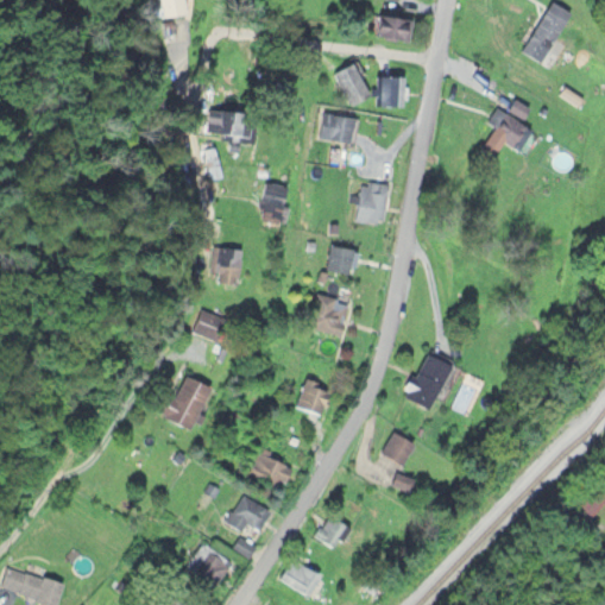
[(556,42),(573,13),(554,1),(524,50),(558,70),(569,50),(556,42)]
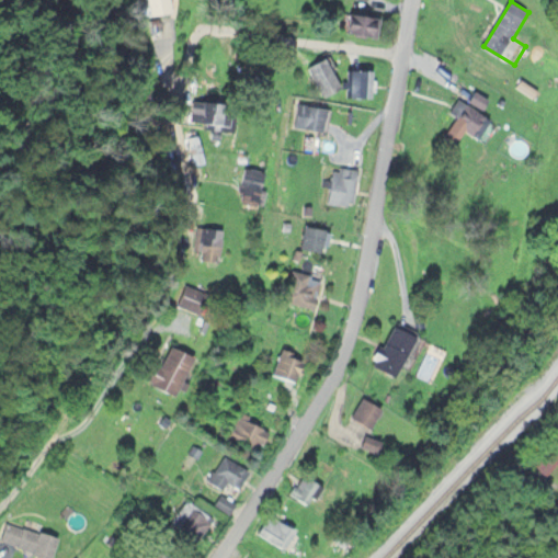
[(378,36),(379,18),(351,16),(350,35),(378,36)]
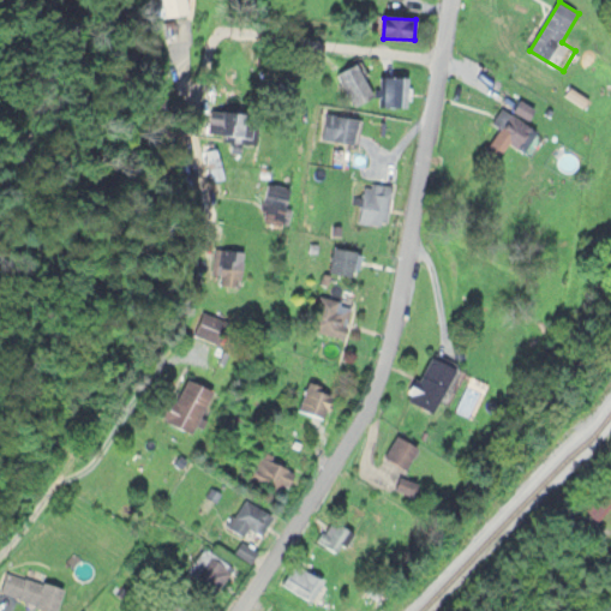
[(357,107),(376,97),(358,65),(339,75),(357,107)]
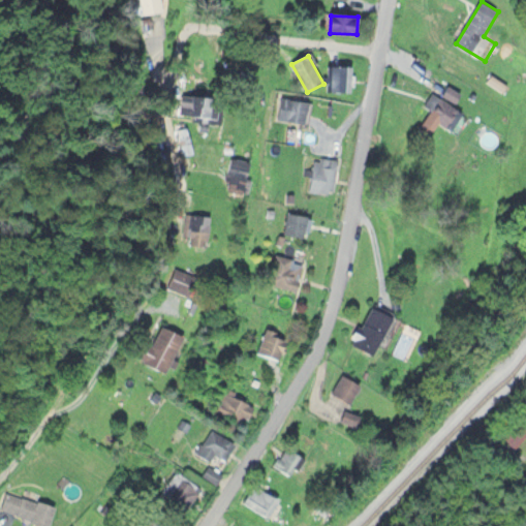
[(351,93),(351,66),(329,66),(329,93),(351,93)]
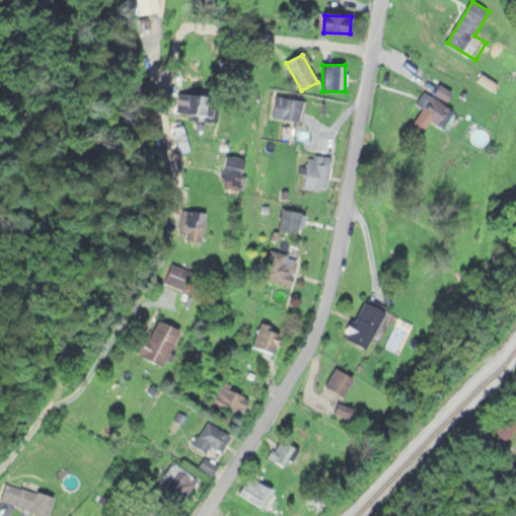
[(455,92),(439,84),(433,96),(427,93),(416,114),(447,130),(457,112),(447,105),(455,92)]
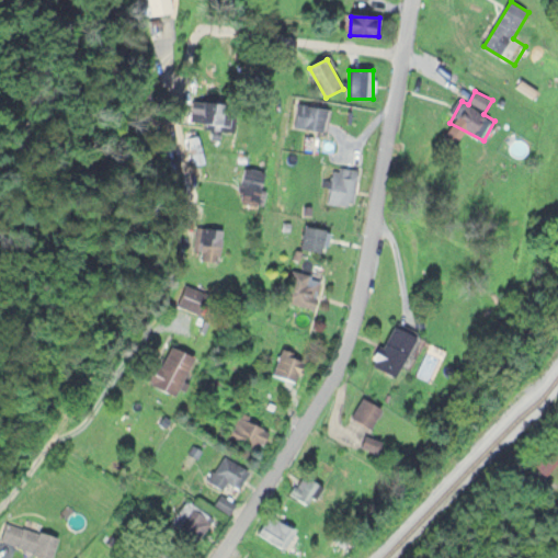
[(203,125),(224,128),(227,105),(206,102),(203,125)]
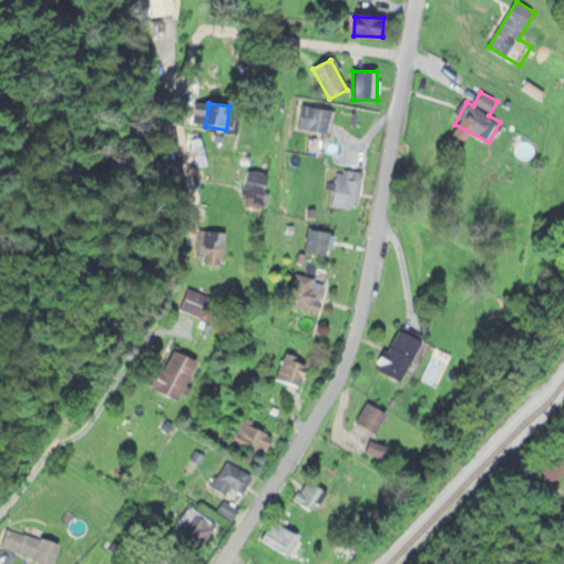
[(334,106),(300,106),(300,135),(334,135),(334,106)]
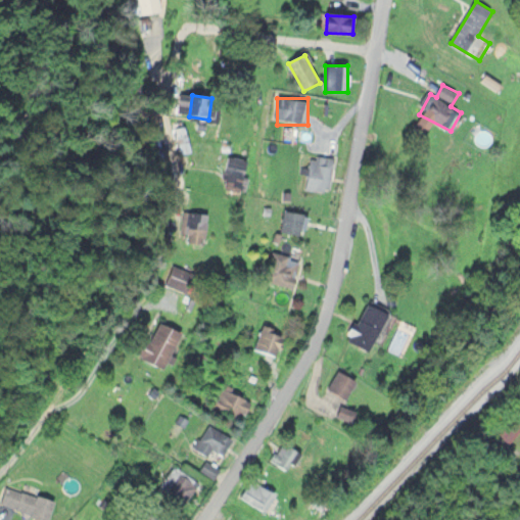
[(332,193),(335,158),(313,156),(310,191),(332,193)]
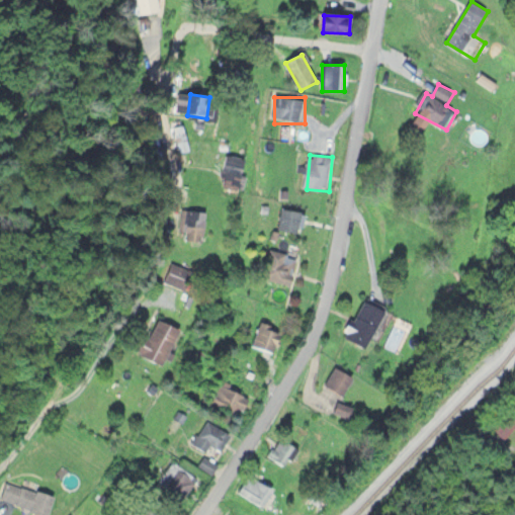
[(278,229),(298,237),(307,216),(285,207),(278,229)]
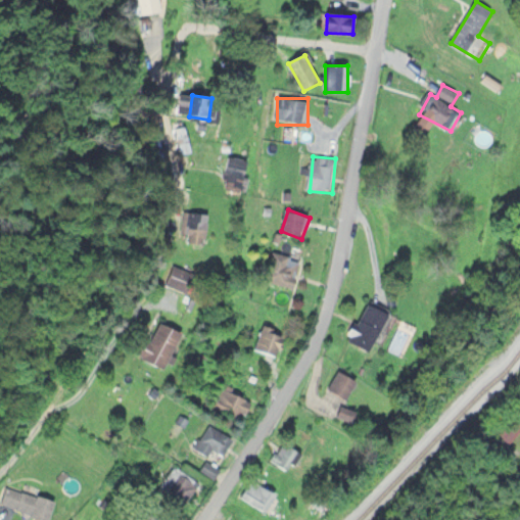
[(210,215),(192,213),(188,243),(206,246),(210,215)]
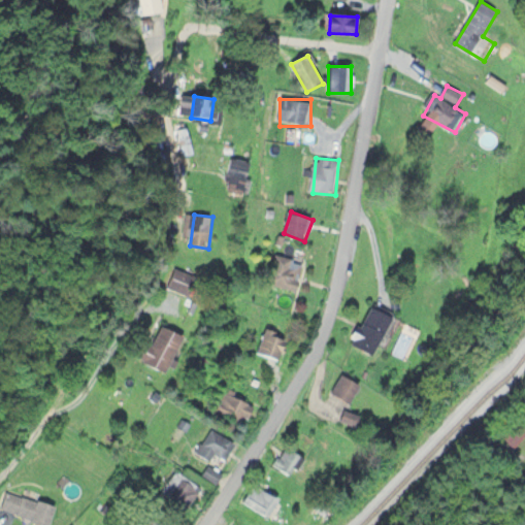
[(303,259),(276,253),(269,285),(296,291),(303,259)]
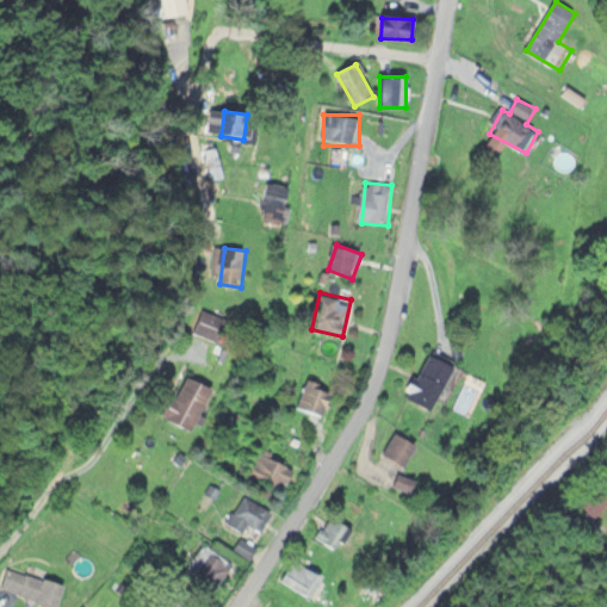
[(194,333),(227,346),(235,322),(203,310),(194,333)]
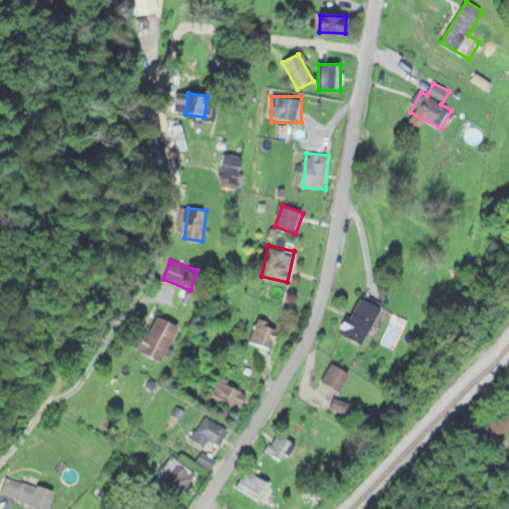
[(342,335),(363,346),(381,307),(360,297),(342,335)]
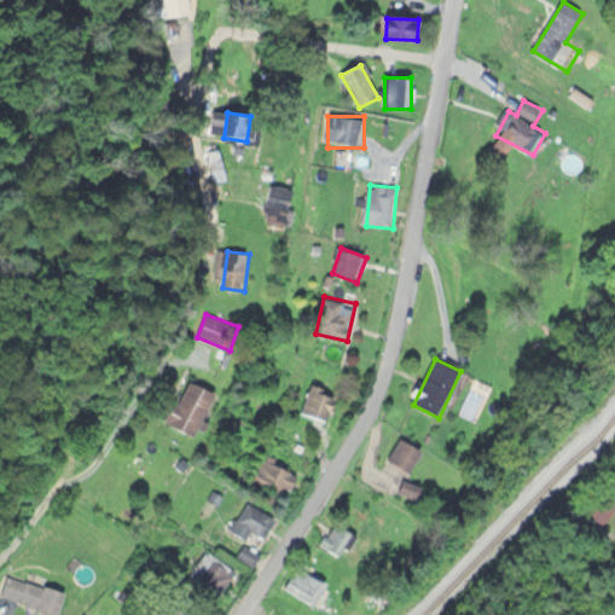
[(158,419),(197,436),(216,393),(190,381),(179,405),(168,400),(158,419)]
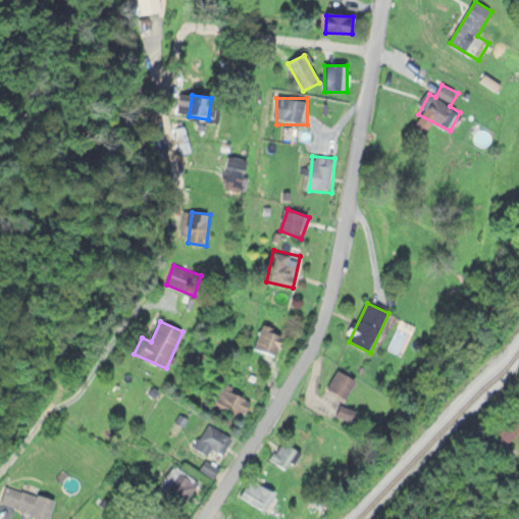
[(273,356),(284,335),(265,326),(255,347),(273,356)]
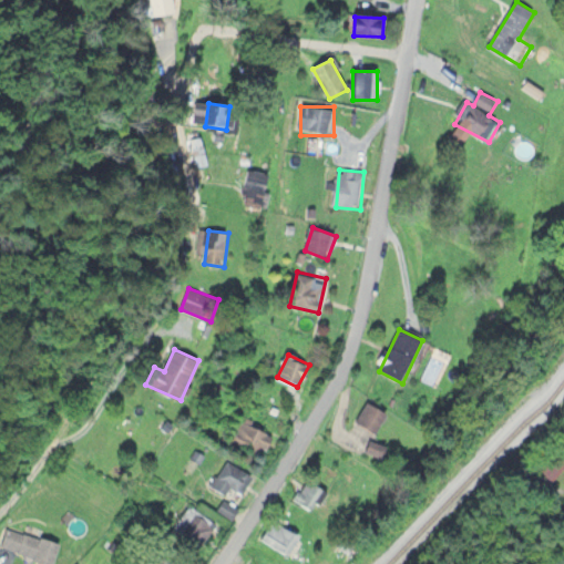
[(389,413),(369,402),(357,423),(377,436),(389,413)]
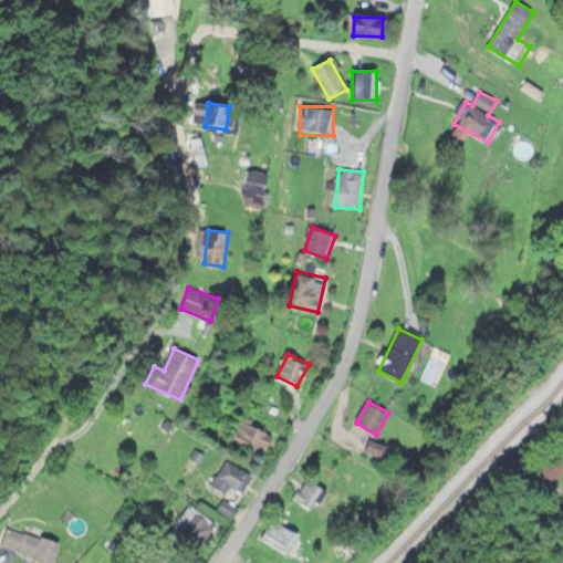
[(272,435),(242,420),(232,442),(262,457),(272,435)]
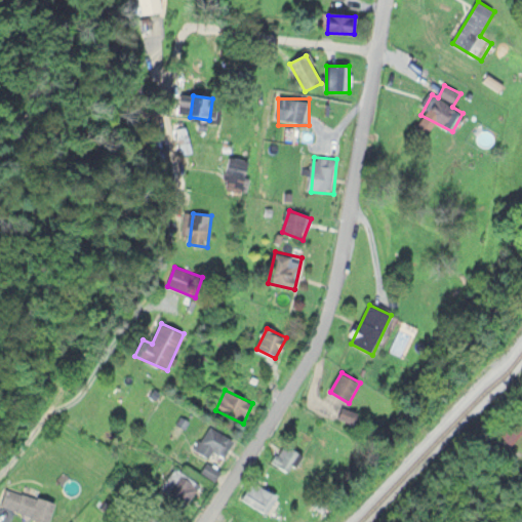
[(357,415),(345,409),(340,418),(353,424),(357,415)]
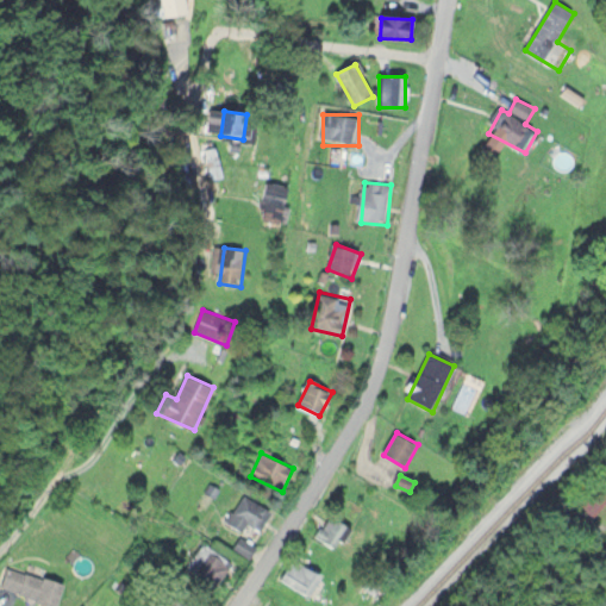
[(250,528),(257,533),(272,516),(247,495),(226,522),(244,535),(250,528)]
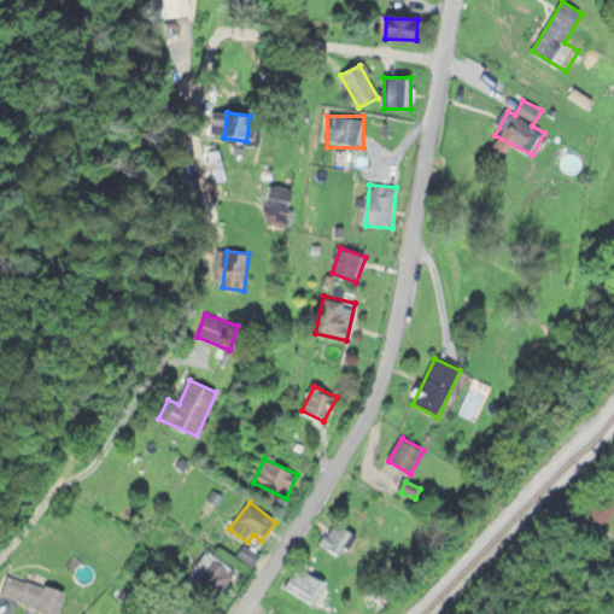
[(357,537),(337,522),(321,545),(341,560),(357,537)]
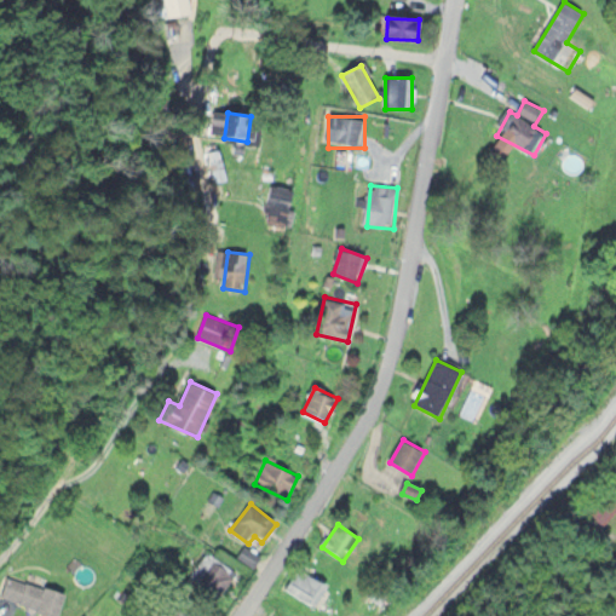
[(191,582),(217,603),(237,575),(212,556),(191,582)]
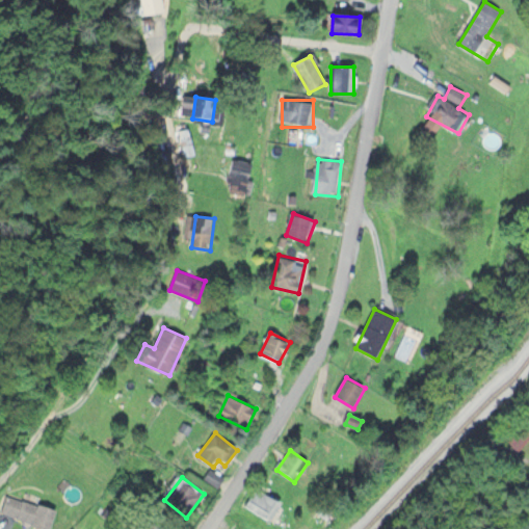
[(270,523),(282,504),(257,490),(245,508),(270,523)]
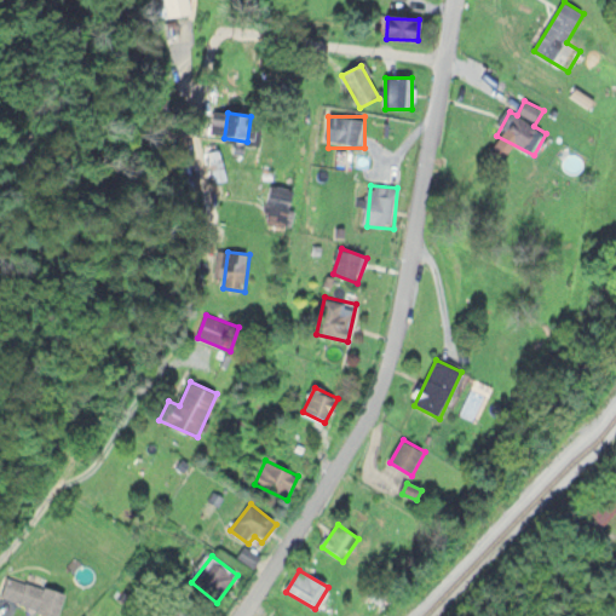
[(65,594),(9,577),(1,603),(46,615),(61,615),(65,594)]
